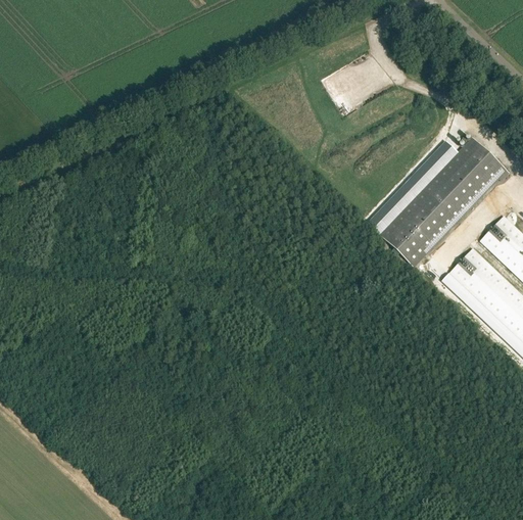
[(346,67),(336,74),(358,105),(365,101),(355,88),(359,85),(346,67)]
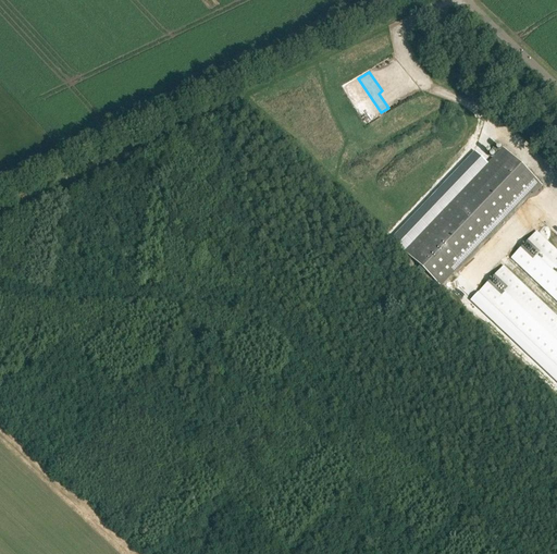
[(345,89),(367,124),(374,119),(353,85),(345,89)]
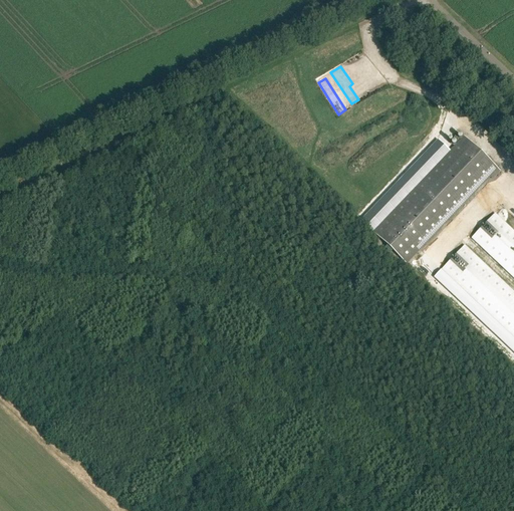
[(500,169),(464,134),(372,230),(407,262),(490,175),(492,178),(500,169)]
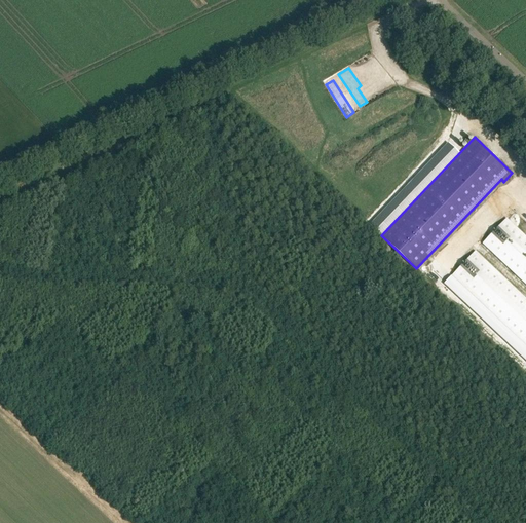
[(525,234),(506,216),(482,241),(525,283),(525,234)]
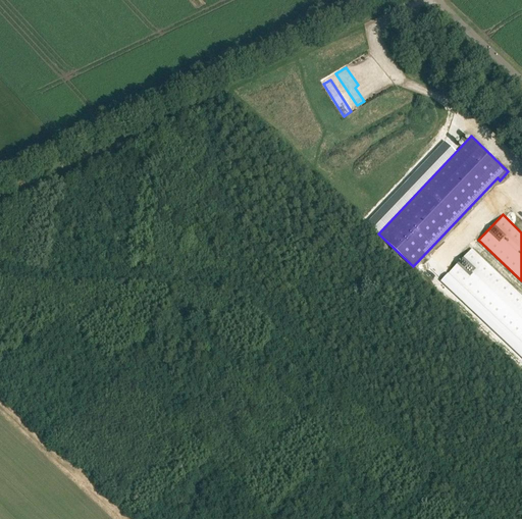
[(446,248),(449,245),(445,240),(431,252),(446,267),(455,258),(446,248)]
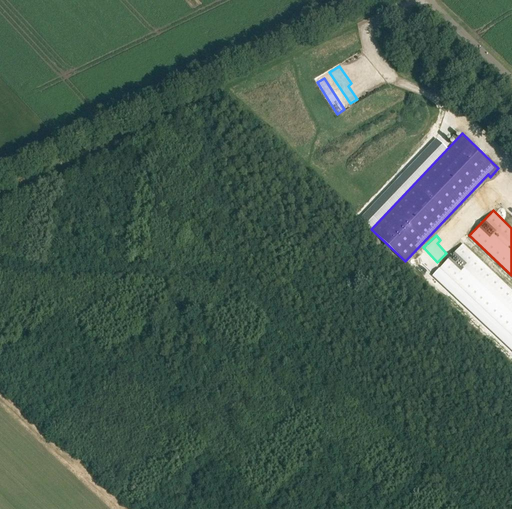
[(511,289),(462,242),(439,267),(511,336),(511,289)]
